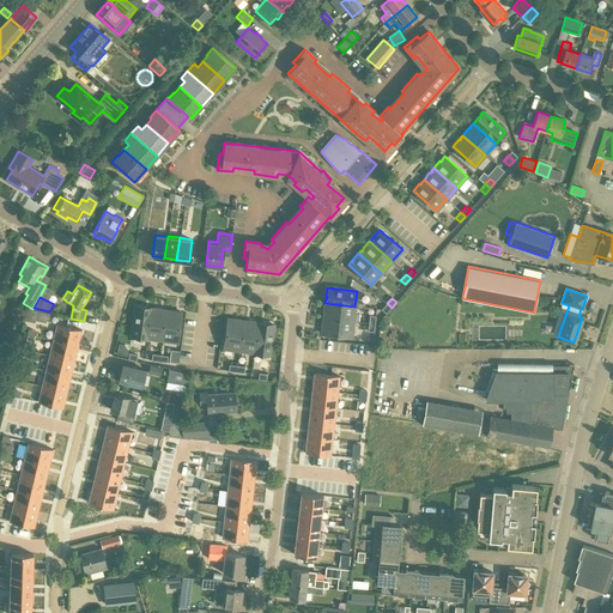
[(323,317),(323,319),(353,322),(354,307),(325,303),(323,313),(325,313),(325,315),(323,315),(323,317)]
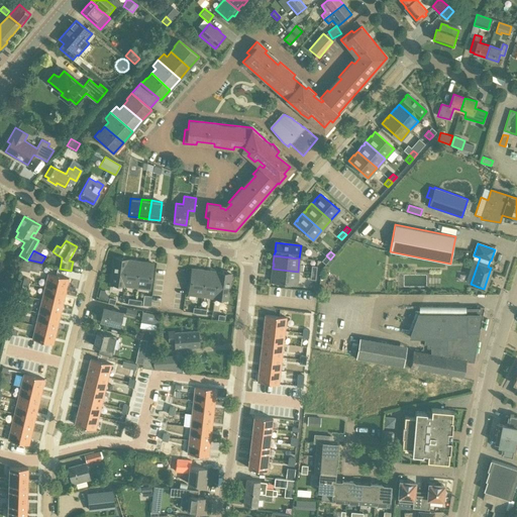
[(330,260),(326,255),(321,261),(325,265),(330,260)]
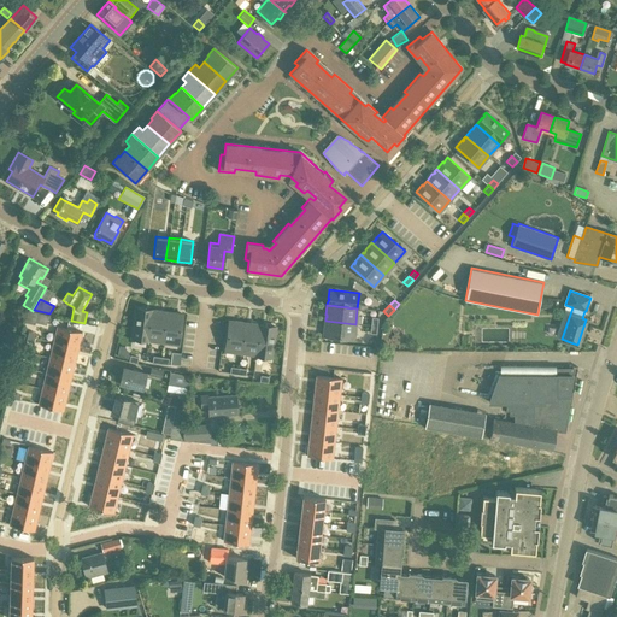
[(147,340),(152,310),(148,310),(148,311),(146,310),(136,307),(131,339),(147,340)]
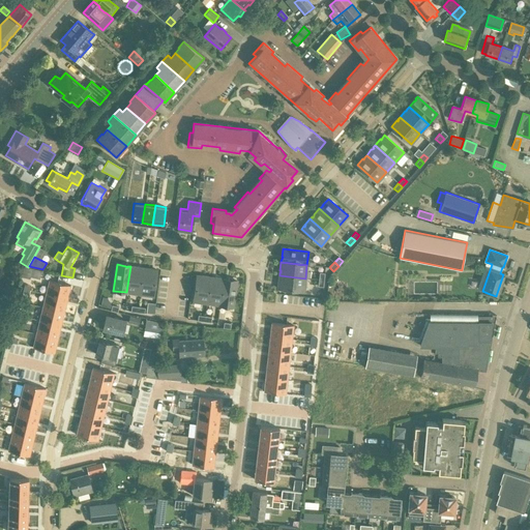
[(140,294),(143,268),(141,268),(138,268),(139,267),(138,267),(130,266),(126,292),(140,294)]
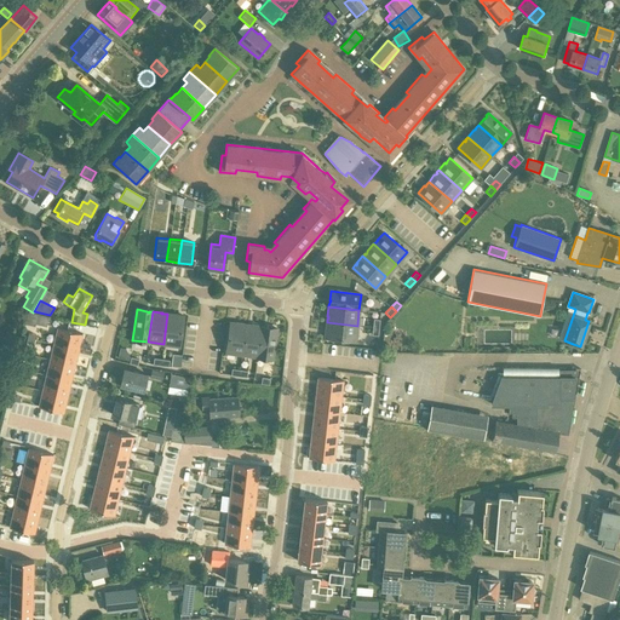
[(179,346),(183,316),(179,315),(179,316),(177,316),(177,315),(167,314),(164,344),(179,346)]
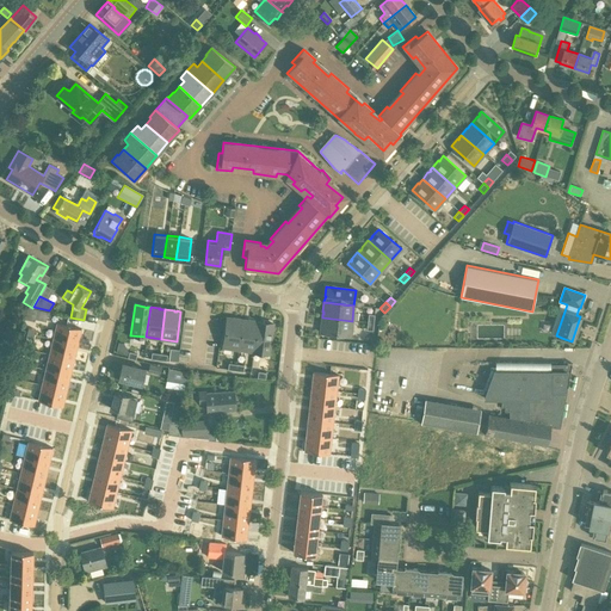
[(230,319),(227,318),(223,347),(238,350),(242,320),(233,319),(233,320),(230,319)]
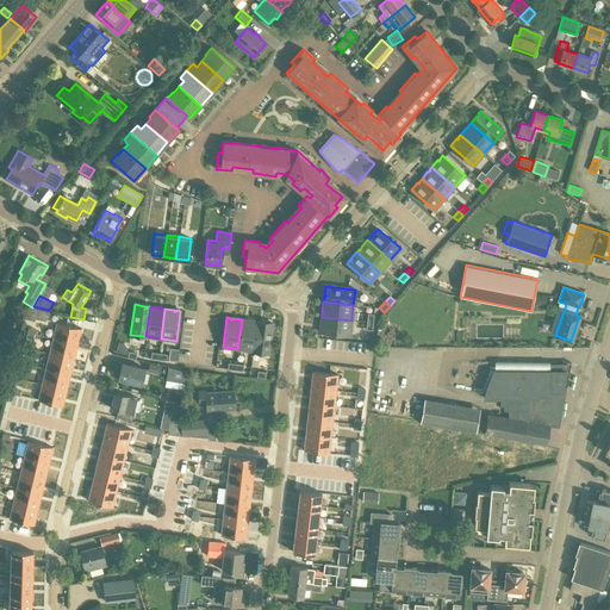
[(321,328),(319,331),(349,335),(352,321),(322,317),(321,325),(322,325),(321,328)]
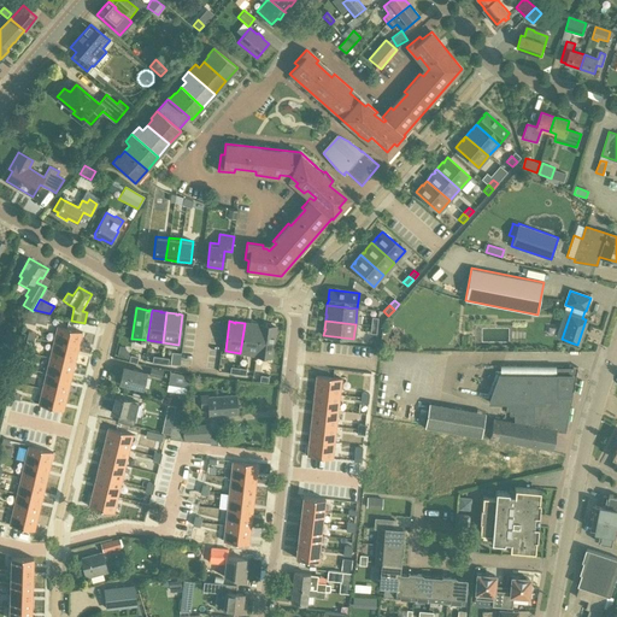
[(246,323),(245,323),(240,353),(256,356),(260,325),(251,324),(247,324),(248,323),(246,323)]
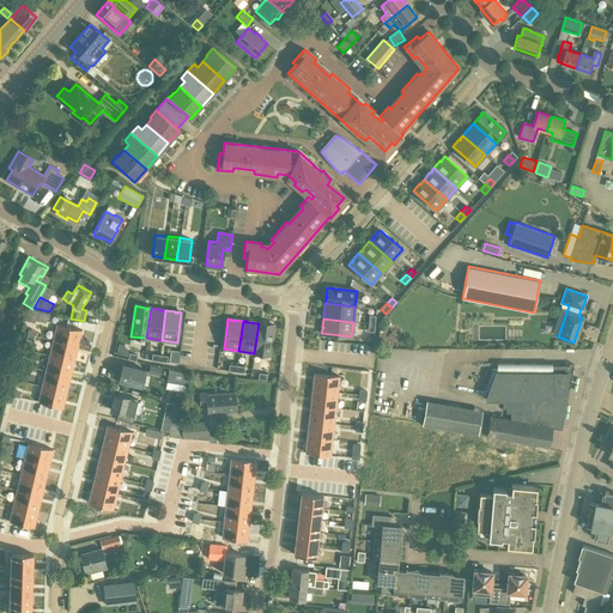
[(56,323),(52,339),(78,345),(82,329),(56,323)]
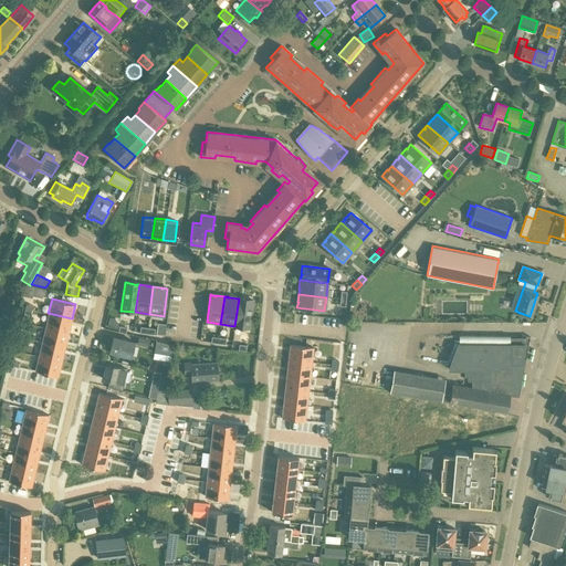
[(239,299),(234,326),(249,327),(252,300),(243,299),(243,300),(241,300),(241,299),(239,299)]
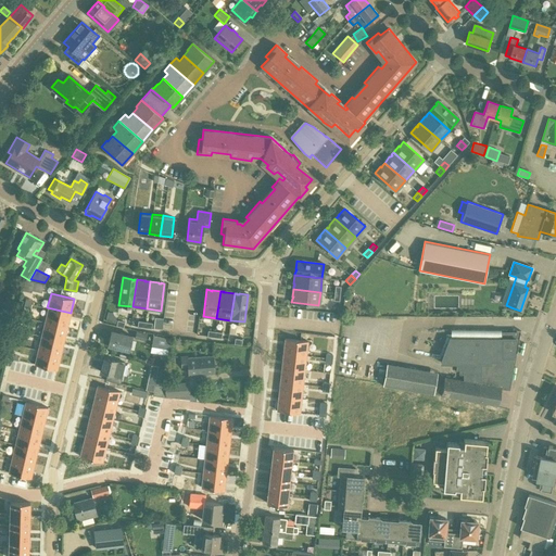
[(47,307),(43,321),(67,327),(71,313),(47,307)]
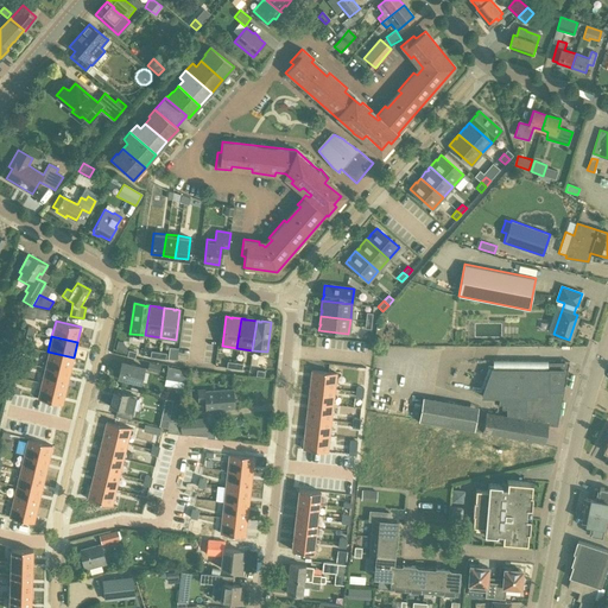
[(115,350),(124,352),(126,341),(118,340),(115,350)]
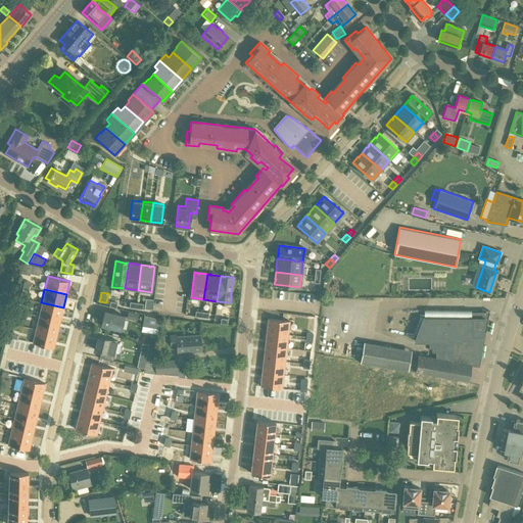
[(144,298),(144,308),(152,308),(152,298),(144,298)]
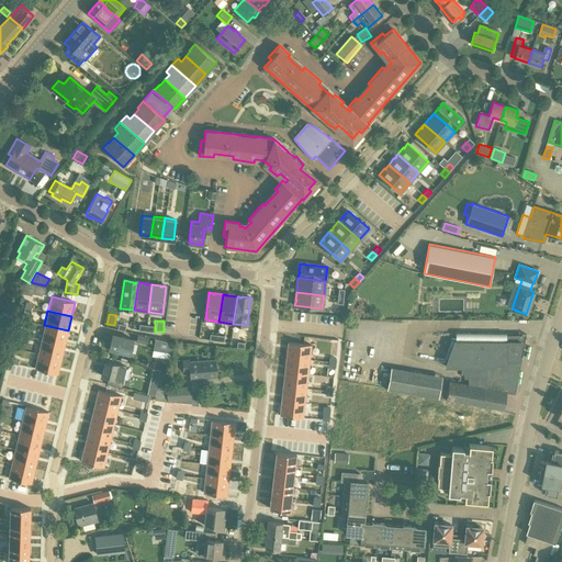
[(44,325),(41,339),(65,345),(68,330),(44,325)]
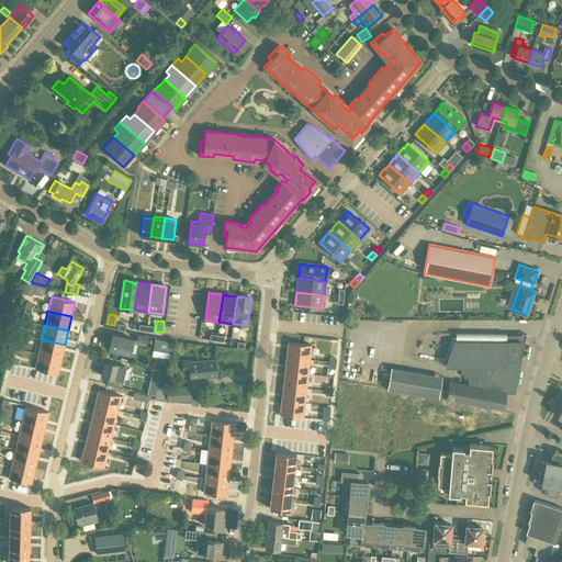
[(130,355),(132,347),(134,340),(126,338),(112,334),(109,349),(123,352),(130,355)]
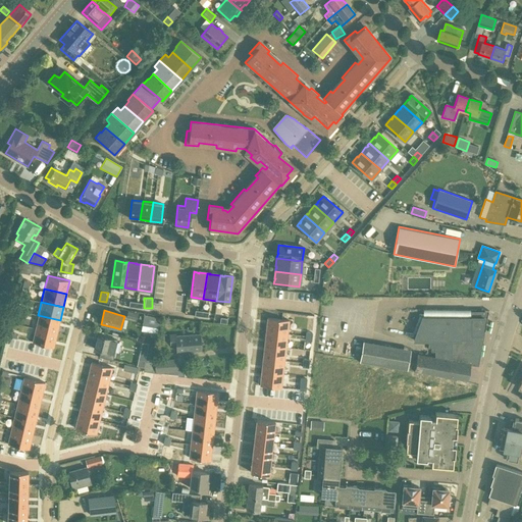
[(136,320),(138,312),(127,310),(126,318),(136,320)]
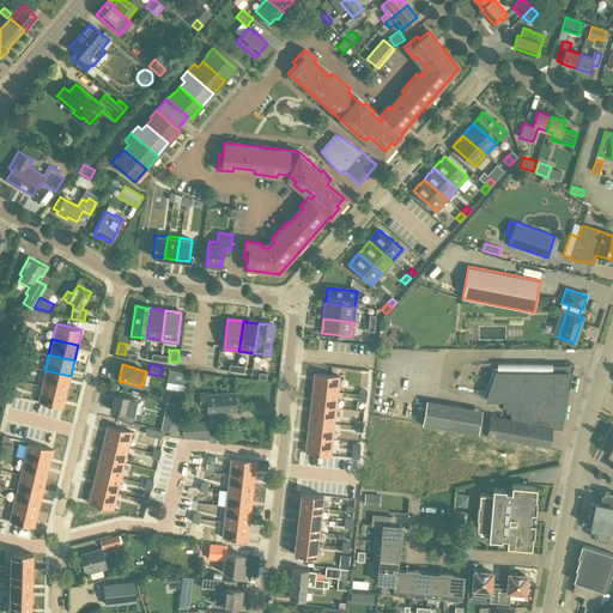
[(44,370),(41,386),(66,392),(71,376),(44,370)]
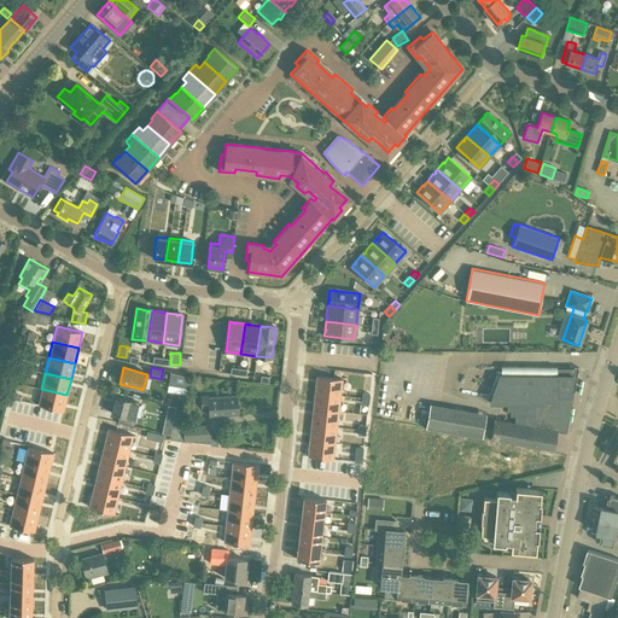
[(187,388),(190,375),(170,373),(168,385),(187,388)]
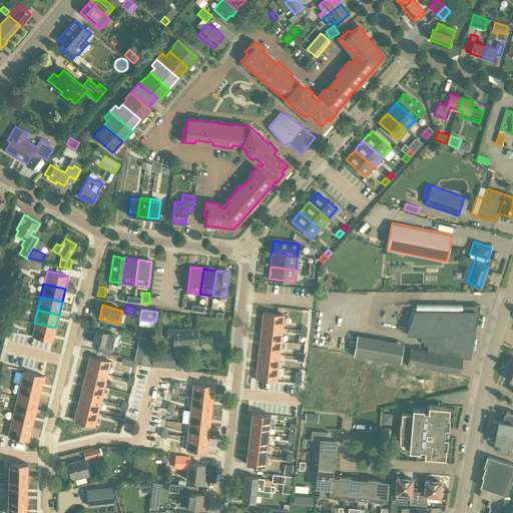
[(263,312),(261,326),(283,328),(284,315),(263,312)]
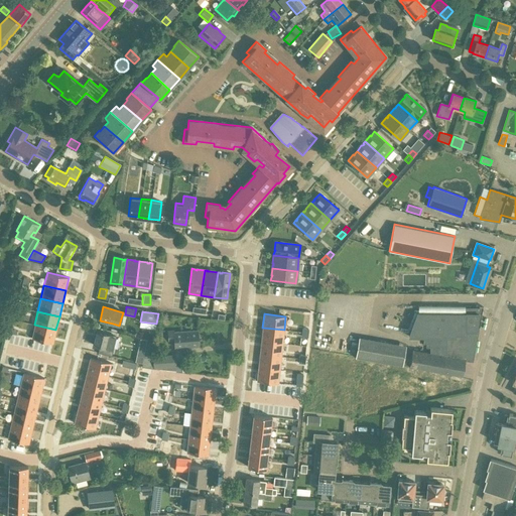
[(466,313),(417,313),(408,337),(423,337),(423,343),(426,344),(426,347),(430,347),(430,353),(412,350),(409,367),(462,376),(465,360),(470,361),(479,313),(466,313)]
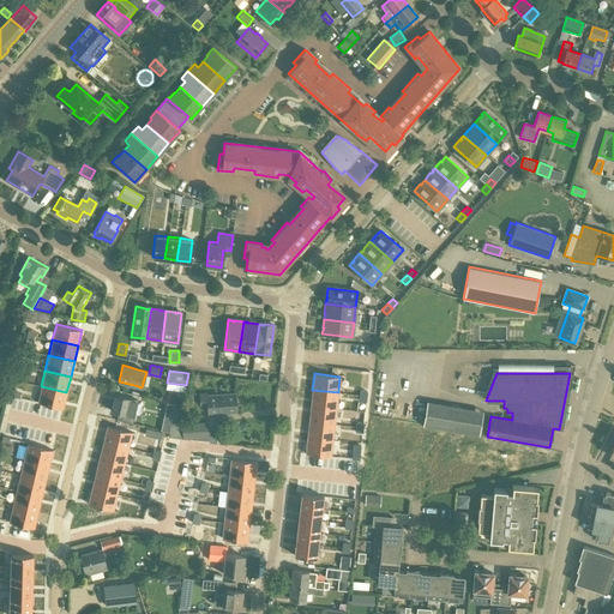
[(41,386),(37,402),(62,408),(66,392),(41,386)]
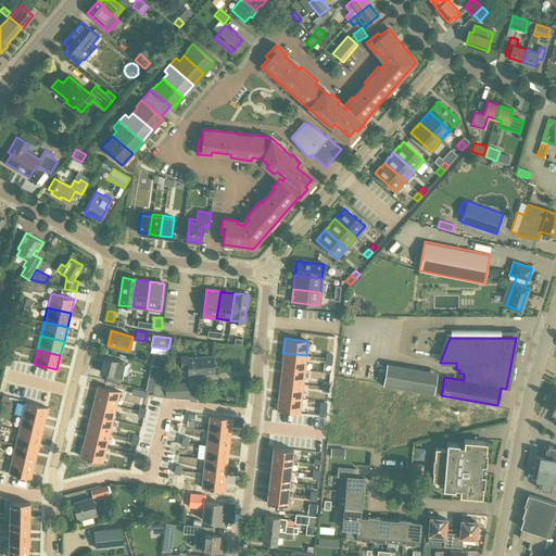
[(282,353),(281,367),(304,369),(306,355),(282,353)]
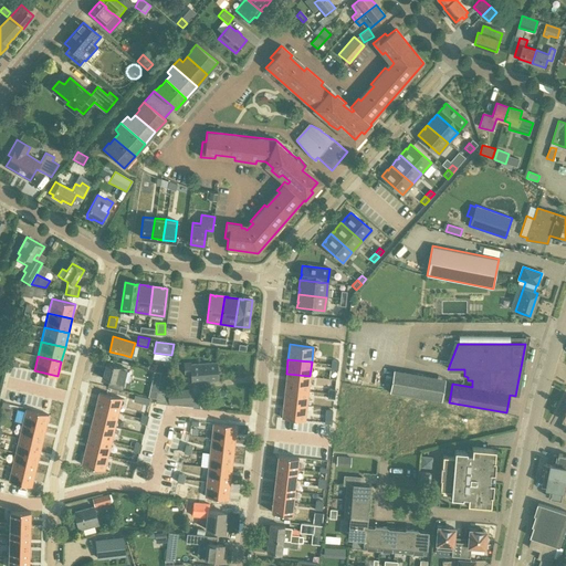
[(191,364),(190,363),(184,363),(185,374),(190,374),(191,380),(218,379),(217,363),(191,364)]
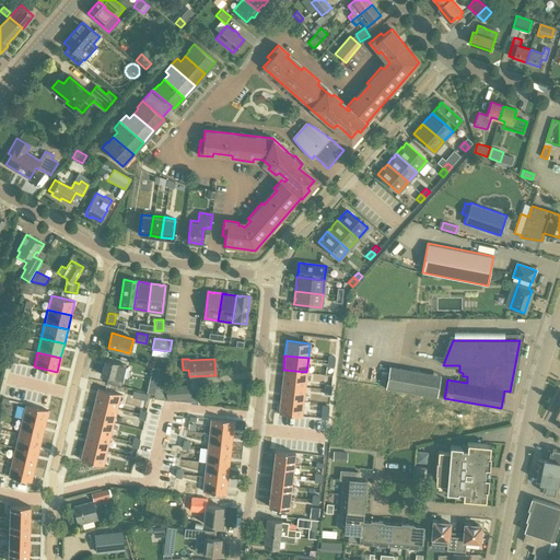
[(121,372),(124,365),(105,360),(101,374),(114,377),(116,371),(121,372)]
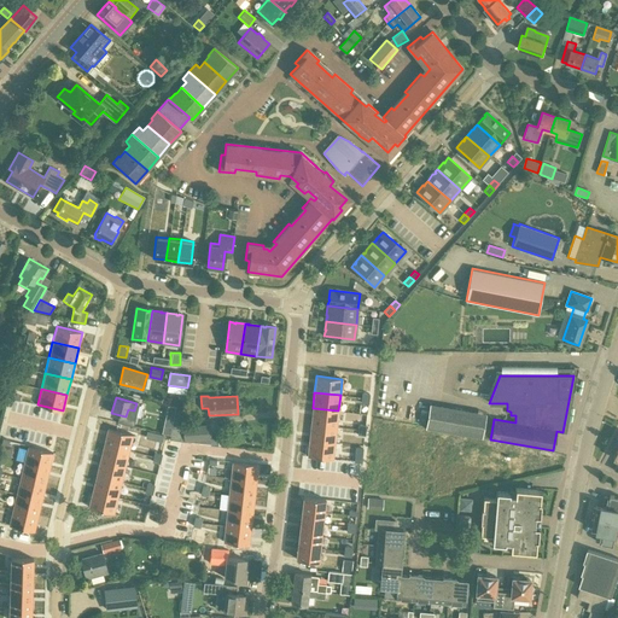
[(29,404),(12,403),(11,419),(28,420),(29,404)]
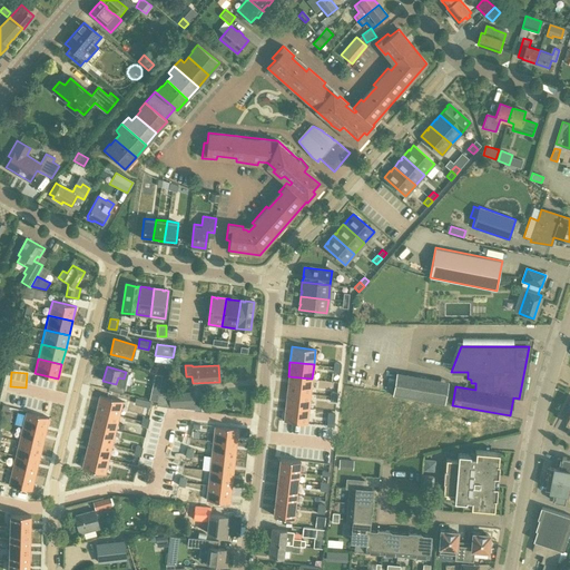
[(448,382),(399,373),(394,396),(443,405),(448,382)]
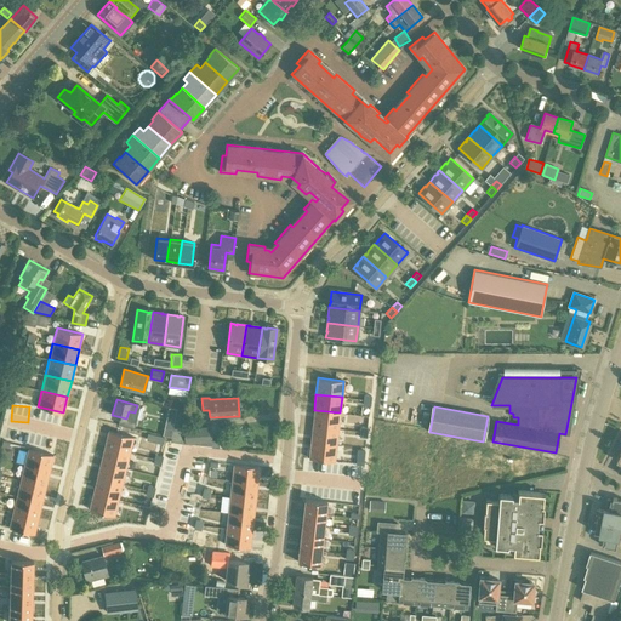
[(314,410),(312,426),(339,429),(340,412),(314,410)]
